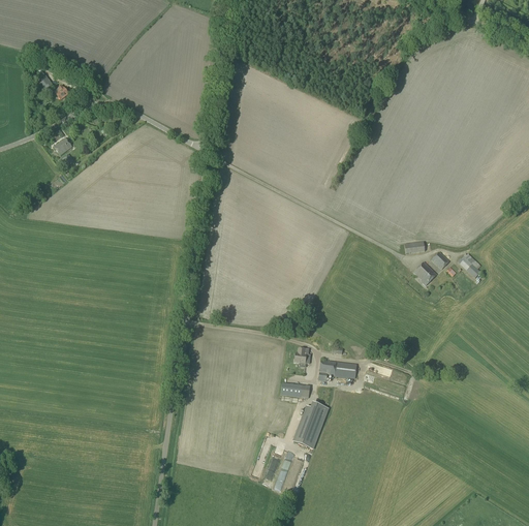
[(47,88),(53,83),(44,73),(38,79),(47,88)]
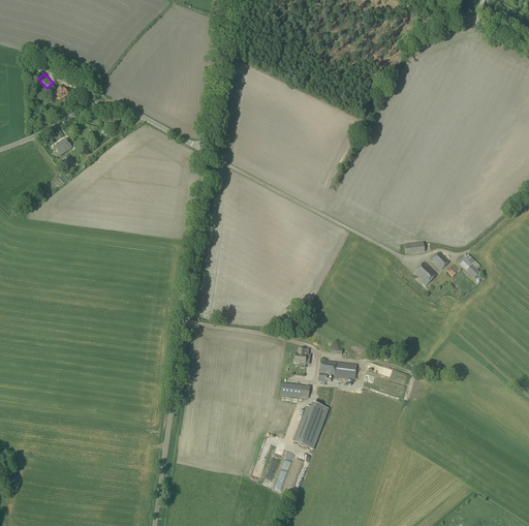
[(60,98),(68,92),(64,86),(62,83),(57,86),(58,87),(55,89),(56,92),(60,98)]
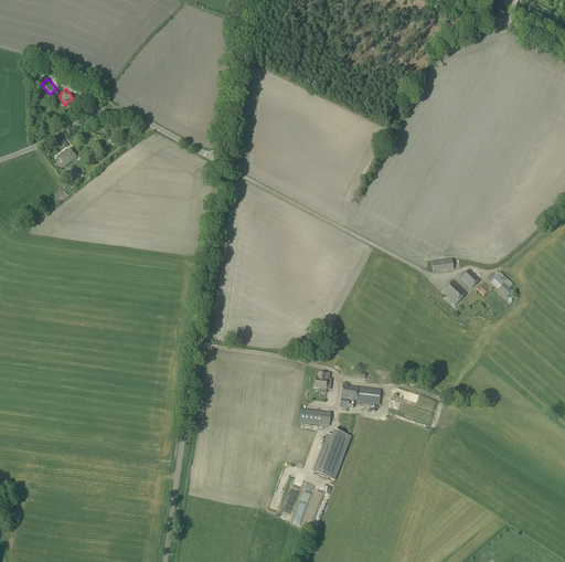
[(64,165),(77,155),(70,146),(57,155),(64,165)]
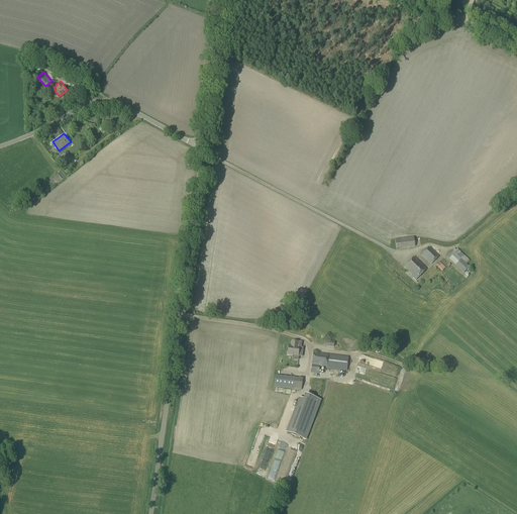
[(66,161),(73,157),(67,148),(61,153),(66,161)]
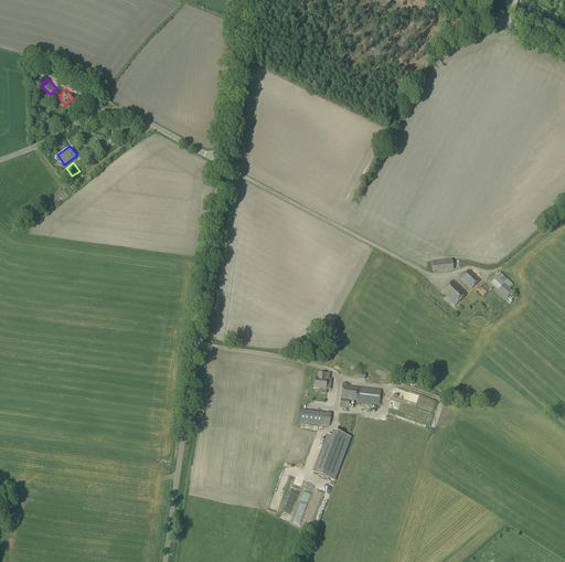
[(471,286),(479,277),(469,267),(460,276),(471,286)]
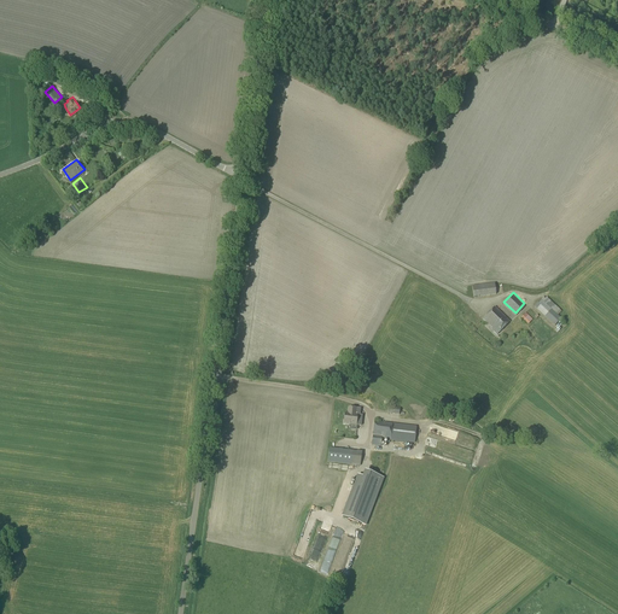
[(541,296),(534,303),(554,323),(561,316),(541,296)]
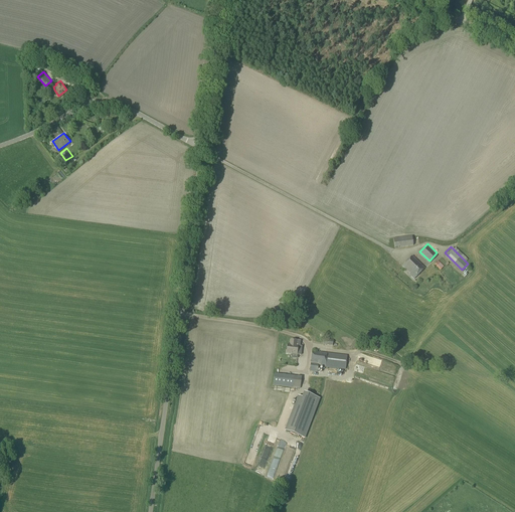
[(414,277),(424,266),(412,253),(402,264),(410,271),(409,272),(414,277)]
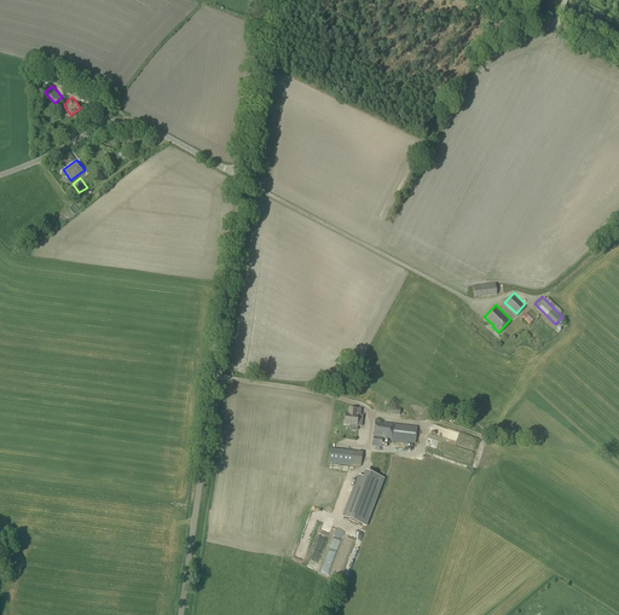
[(528,321),(533,317),(526,311),(521,315),(528,321)]
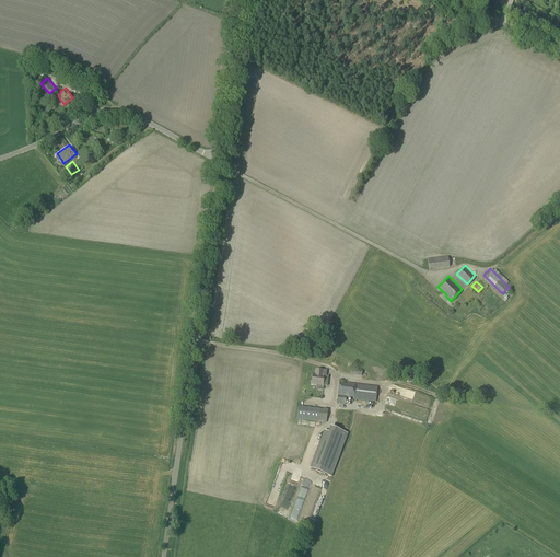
[(497,316),(503,311),(500,306),(493,312),(497,316)]
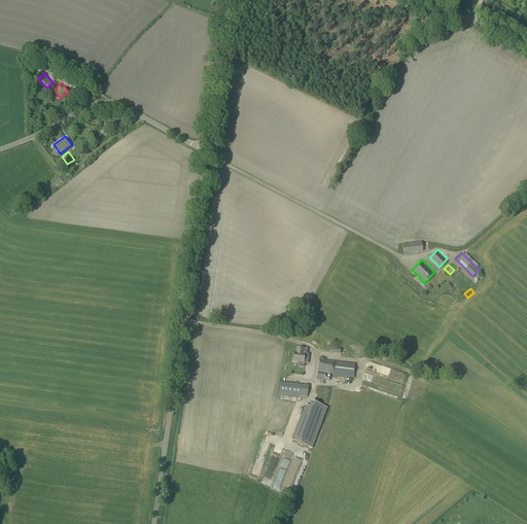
[(303,351),(304,346),(297,345),(296,351),(293,350),(292,359),(304,360),(305,351),(303,351)]
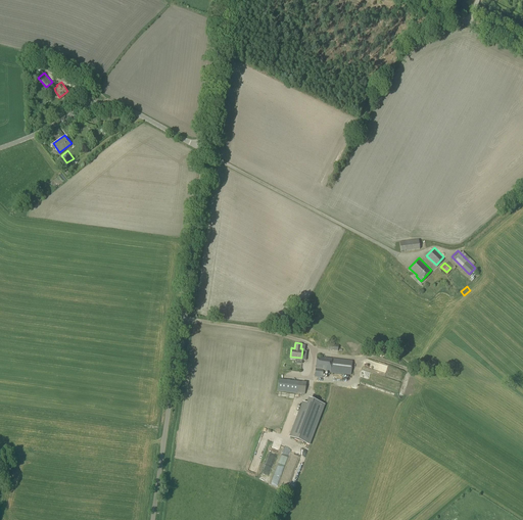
[(351,373),(352,359),(317,353),(315,374),(323,376),(323,373),(325,373),(325,370),(351,373)]
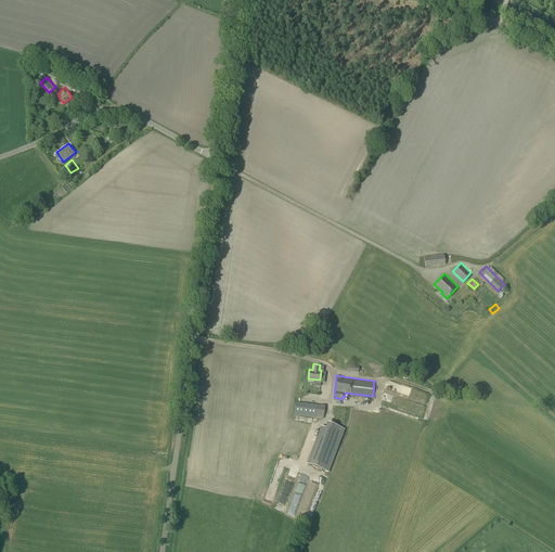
[(294,412),(298,413),(323,416),(325,403),(295,400),(295,407),(294,412)]
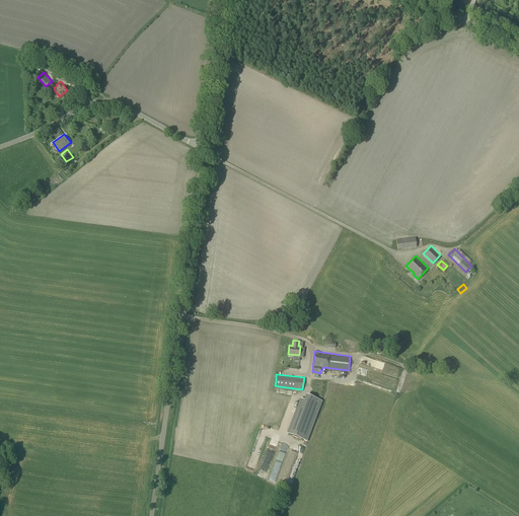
[(307,393),(305,398),(292,433),(306,439),(321,399),(307,393)]
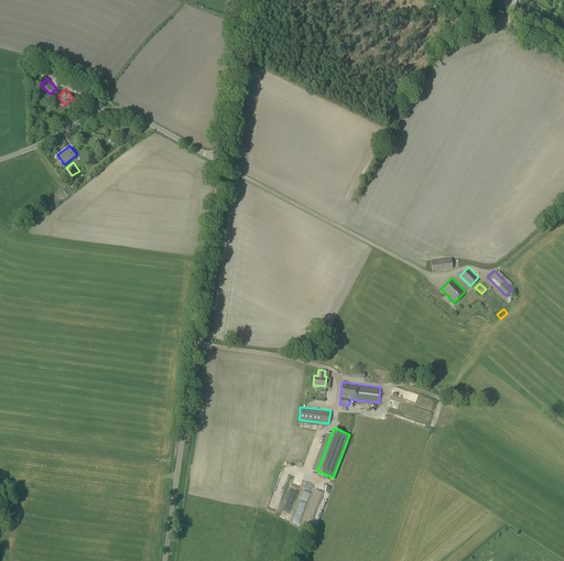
[(283,511),(290,514),(305,475),(299,473),(283,511)]
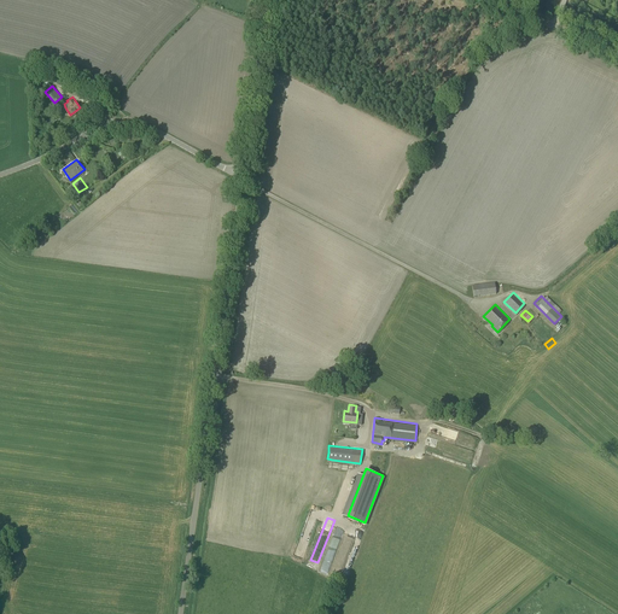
[(345,542),(354,544),(359,532),(351,528),(345,542)]
